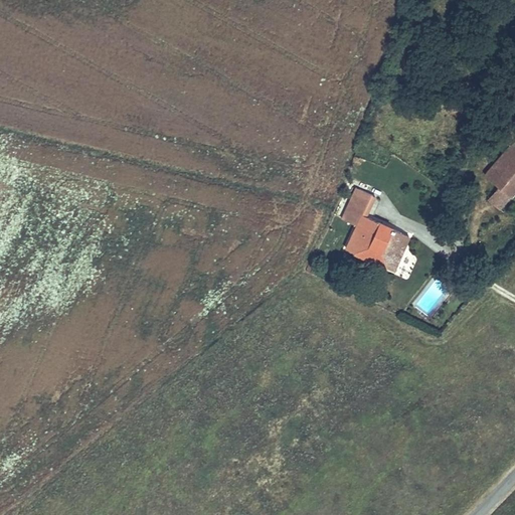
[(495,137),(497,139),(505,129),(501,126),(495,121),(487,130),(495,137)]
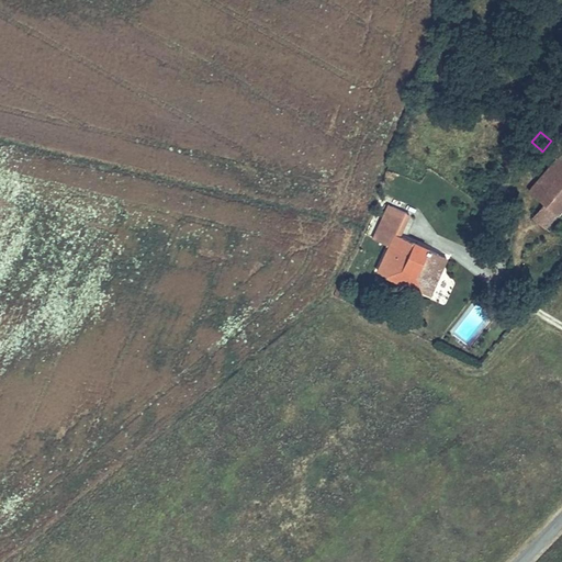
[(551,141),(542,152),(550,157),(559,146),(551,141)]
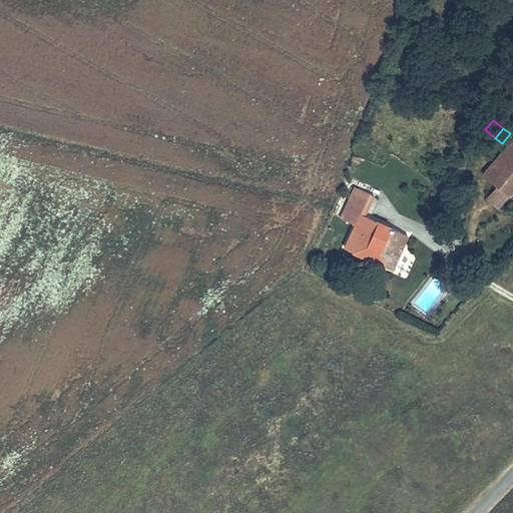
[(512,136),(510,133),(502,143),(509,149),(494,167),(500,172),(491,183),(497,188),(487,200),(498,210),(512,192),(512,136)]
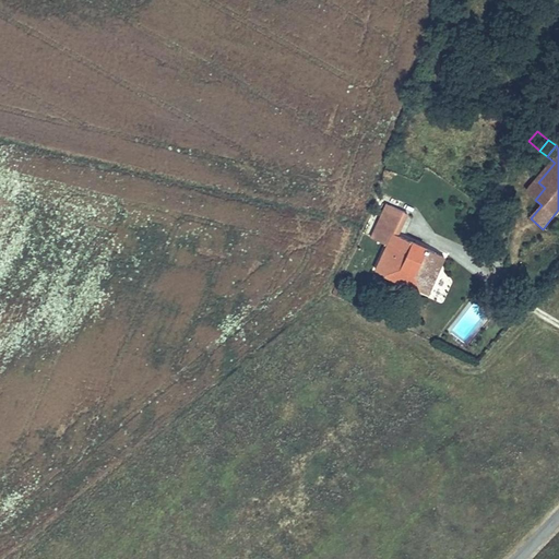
[(545,188),(538,182),(527,194),(535,200),(545,188)]
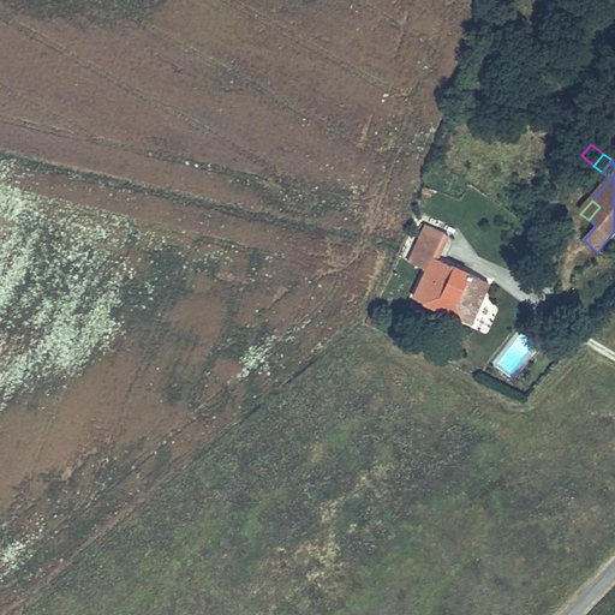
[(471,326),(490,282),(434,257),(415,299),(471,326)]
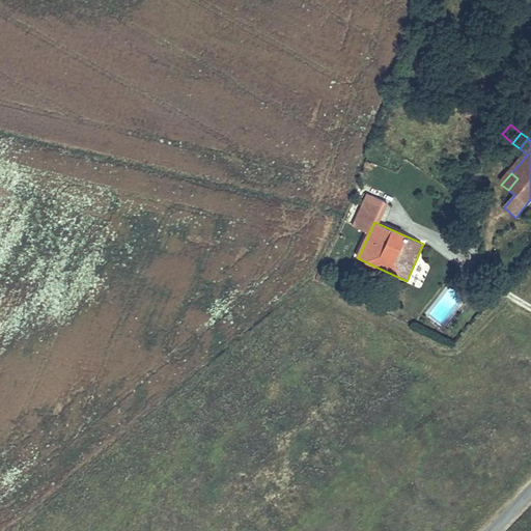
[(486,286),(477,280),(473,287),(482,294),(486,286)]
